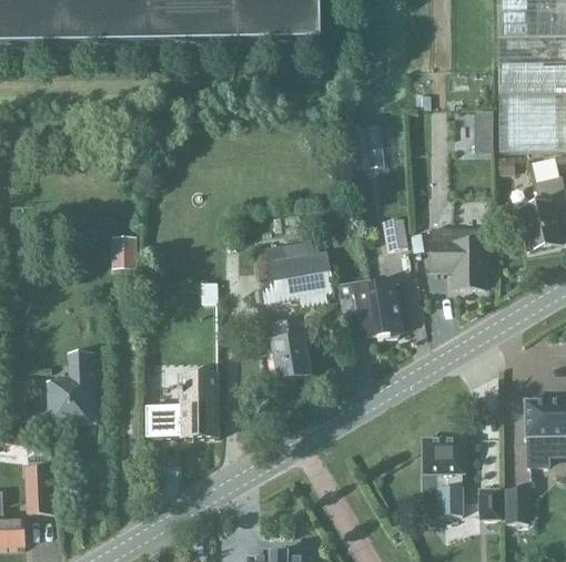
[(0,46),(320,41),(319,0),(0,0),(0,46)]
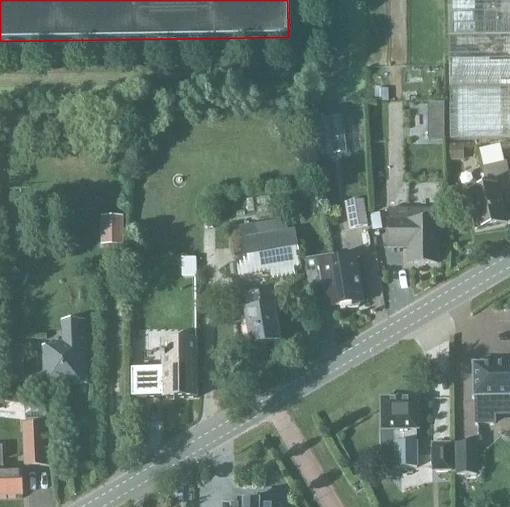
[(447,0),(448,33),(449,137),(509,136),(509,0),(447,0)]
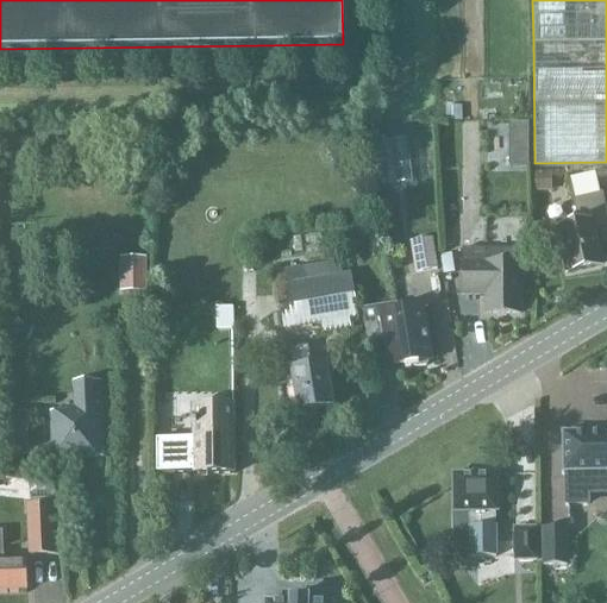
[(412,177),(407,133),(393,136),(399,178),(412,177)]
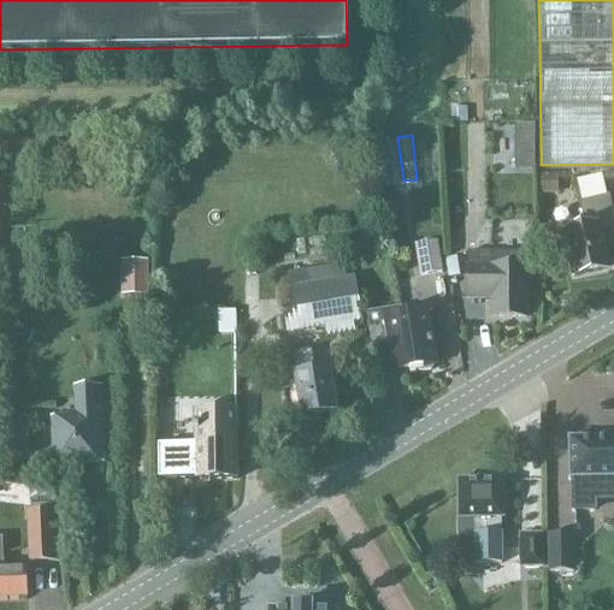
[(598,225),(613,221),(613,218),(608,191),(579,197),(584,221),(561,226),(572,272),(608,264),(598,225)]
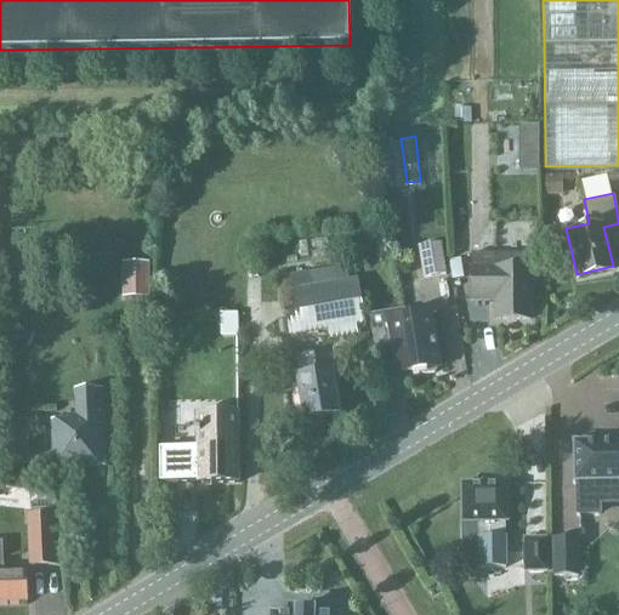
[(447,268),(442,239),(419,243),(424,272),(447,268)]
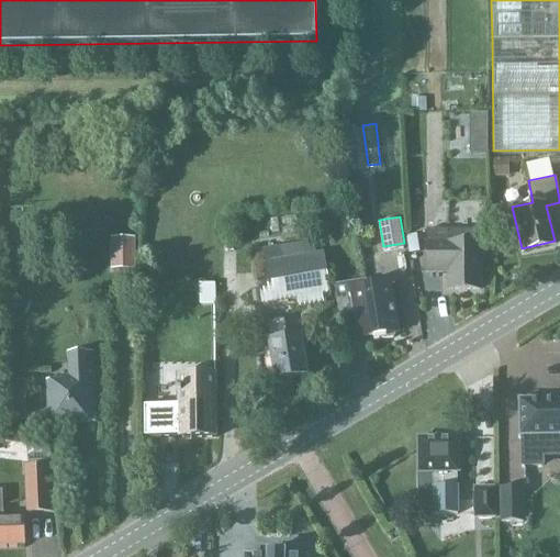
[(425,267),(448,267),(448,286),(479,286),(479,238),(478,226),(448,225),(426,226),(426,240),(425,240),(425,267)]
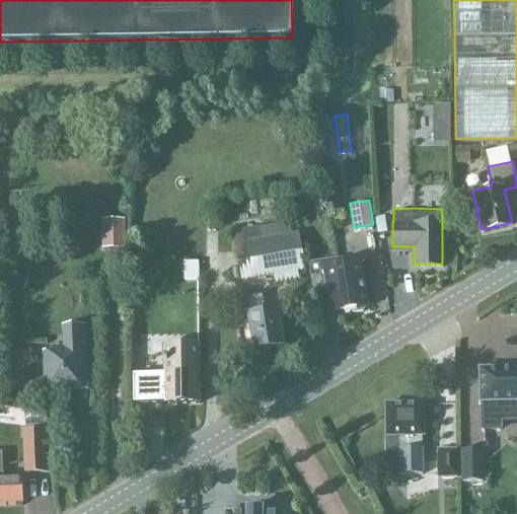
[(102,216),(103,244),(126,244),(126,216),(102,216)]
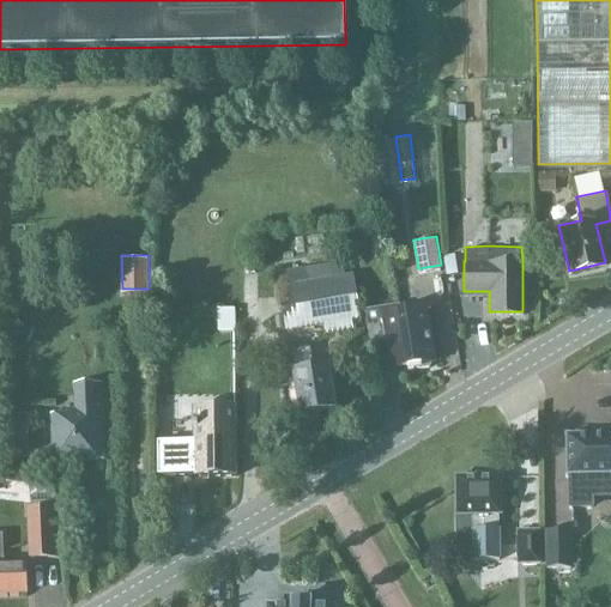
[(358,315),(351,272),(342,273),(339,259),(273,268),(274,284),(278,284),(285,327),(358,315)]
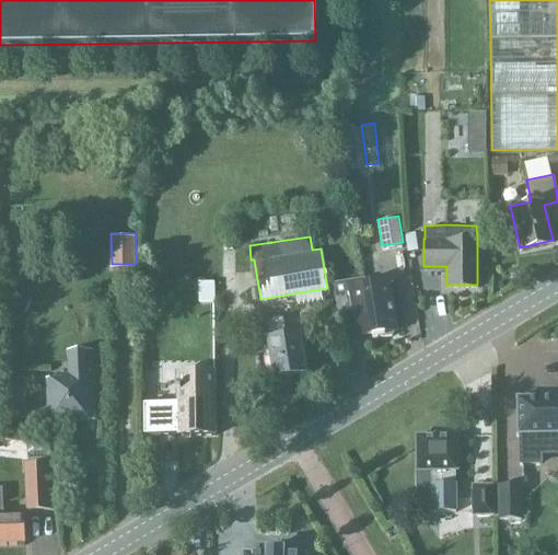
[(387,278),(364,281),(363,276),(333,280),(338,309),(355,305),(359,334),(379,331),(380,333),(381,334),(391,333),(393,331),(392,328),(395,327),(387,278)]
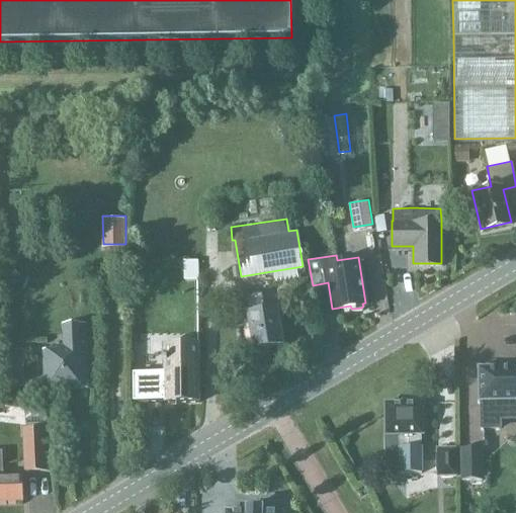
[(252,348),(282,343),(276,307),(264,309),(261,290),(245,292),(248,312),(247,312),(252,348)]
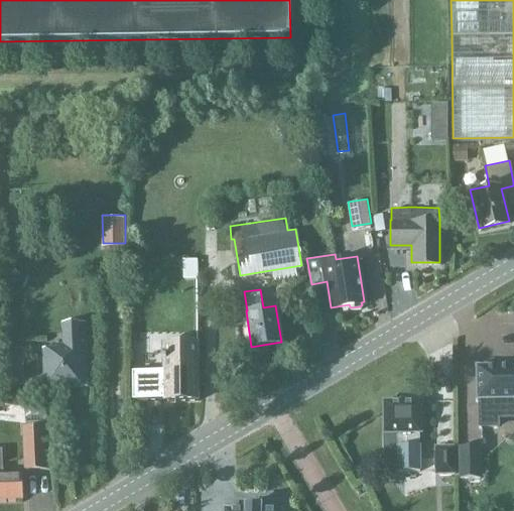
[(43,385),(86,383),(84,320),(67,321),(68,342),(55,342),(55,346),(41,346),(43,385)]
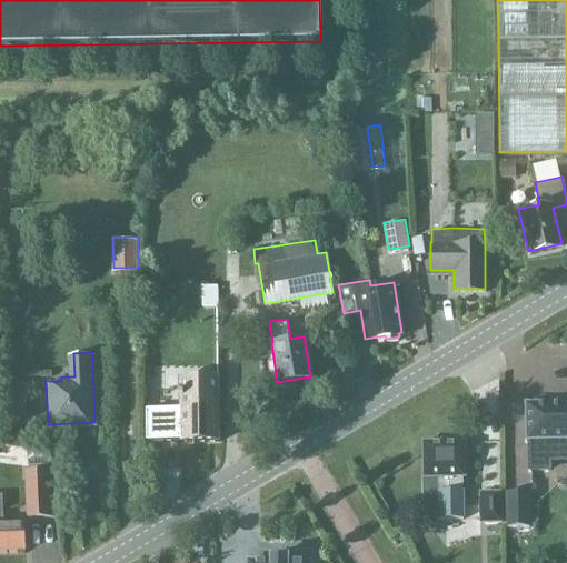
[(179,406),(146,406),(146,438),(180,438),(218,438),(217,374),(207,375),(179,375),(179,405),(179,406)]
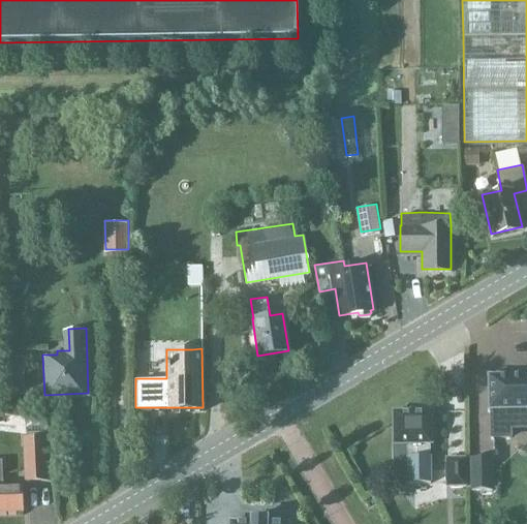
[(526,371),(487,372),(487,407),(491,407),(491,434),(508,433),(508,418),(525,418),(525,406),(526,405),(526,371)]
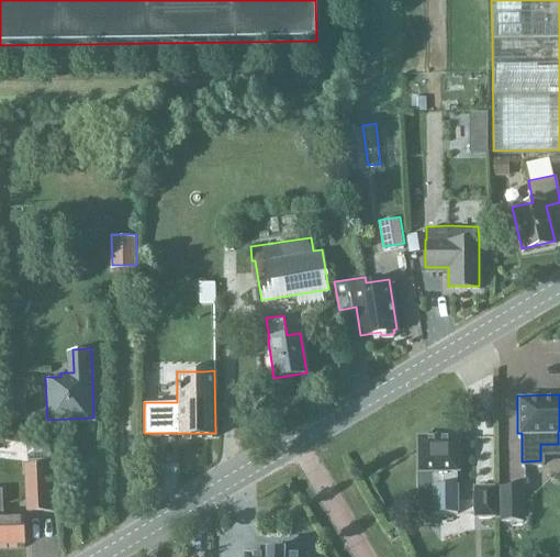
[(433,510),(439,510),(457,510),(456,468),(457,468),(457,433),(417,434),(417,468),(432,468),(433,510)]
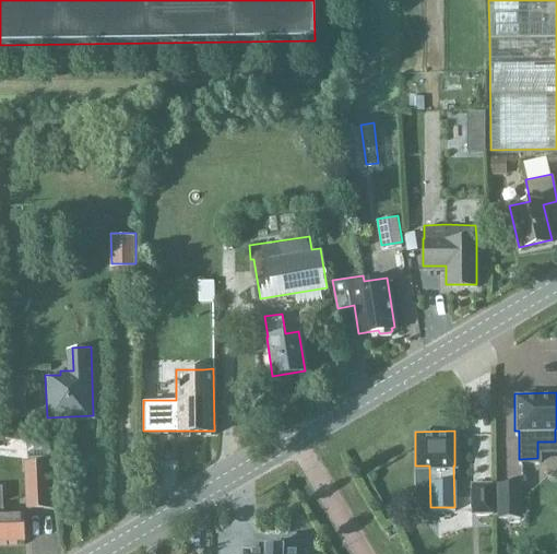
[(26,506),(48,505),(46,460),(24,461),(26,506)]
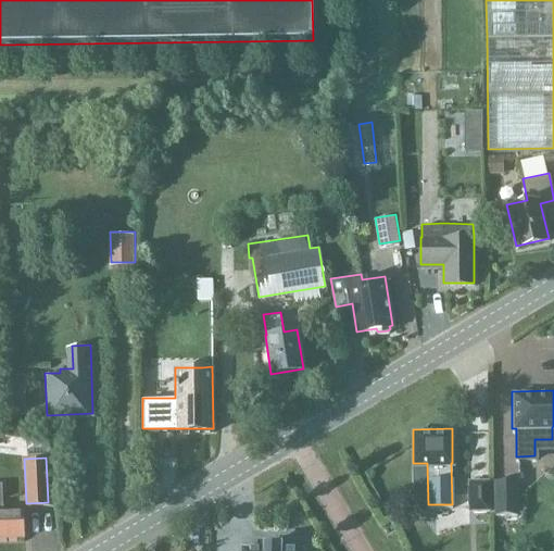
[(487,478),(468,478),(468,506),(487,506),(487,478)]
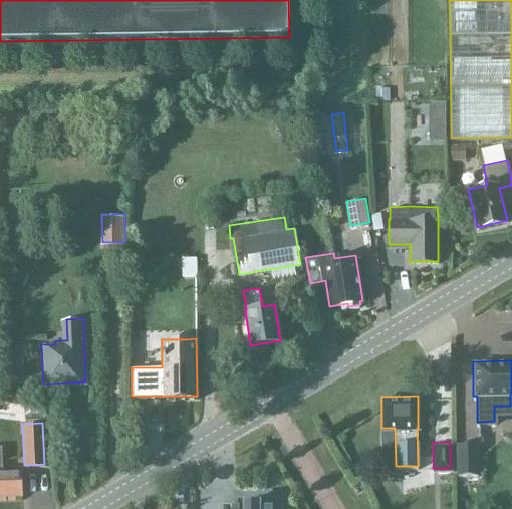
[(457,474),(477,474),(477,442),(457,442),(457,474)]
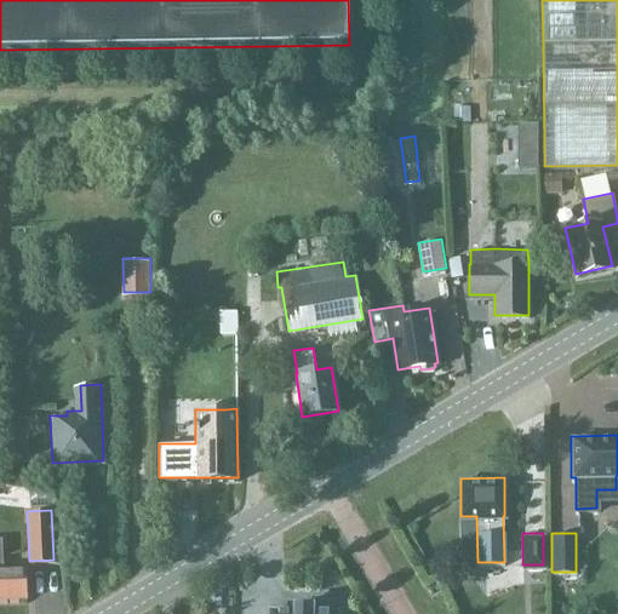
[(0,596),(27,596),(26,567),(0,568),(0,596)]
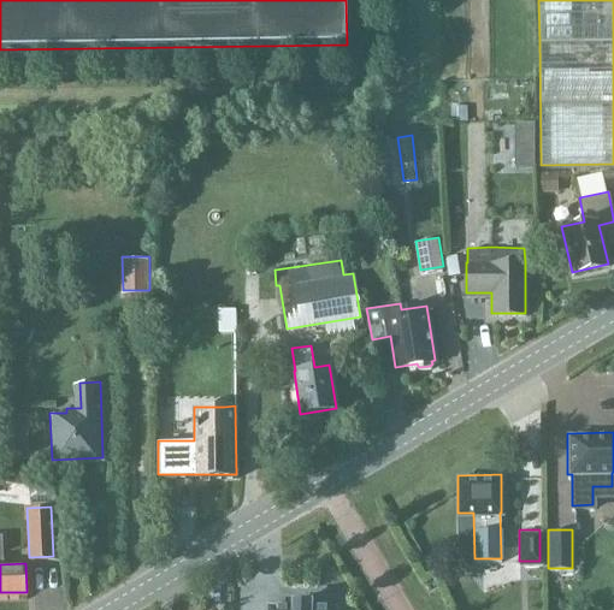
[(334,609),(335,608),(335,605),(332,605),(310,605),(310,603),(310,600),(307,599),(307,600),(295,600),(295,599),(293,599),(293,603),(293,605),(270,605),(267,604),(267,608),(266,609),(334,609)]
